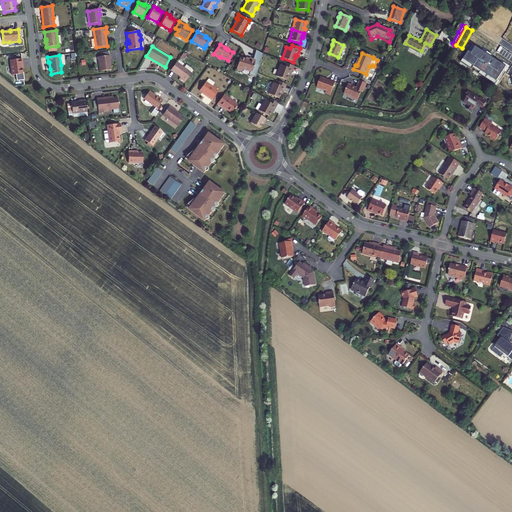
[(101,57),(98,57),(100,71),(111,70),(110,60),(111,60),(110,55),(108,56),(101,57)]
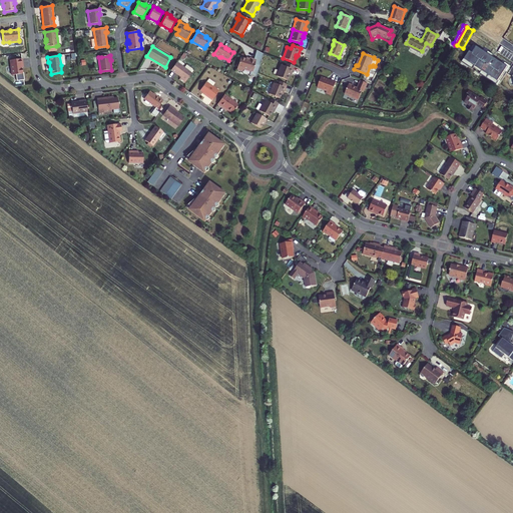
[(240,57),(236,70),(242,71),(243,69),(252,72),(255,60),(249,58),(248,60),(240,57)]
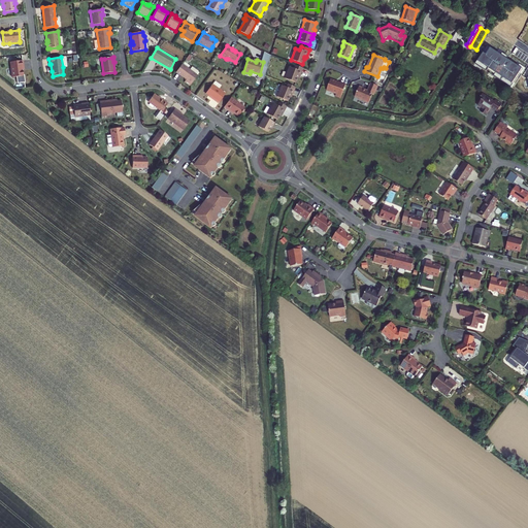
[(23,61),(10,62),(12,77),(17,77),(24,76),(23,75),(23,70),(22,67),(24,66),(23,61)]
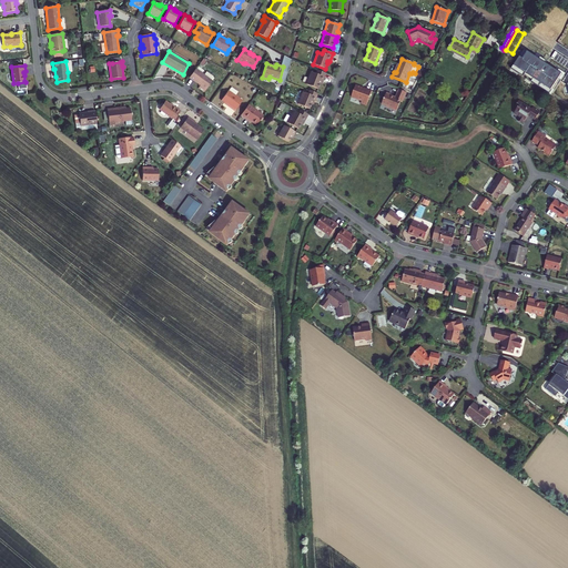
[(212,81),(204,75),(195,69),(189,78),(200,85),(199,89),(204,92),(212,81)]
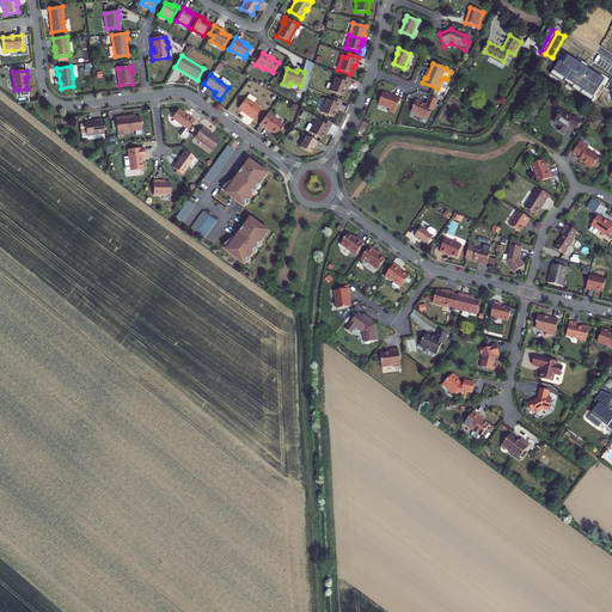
[(352,79),(342,75),(340,80),(335,78),(330,91),(342,96),(344,91),(346,87),(348,89),(352,79)]
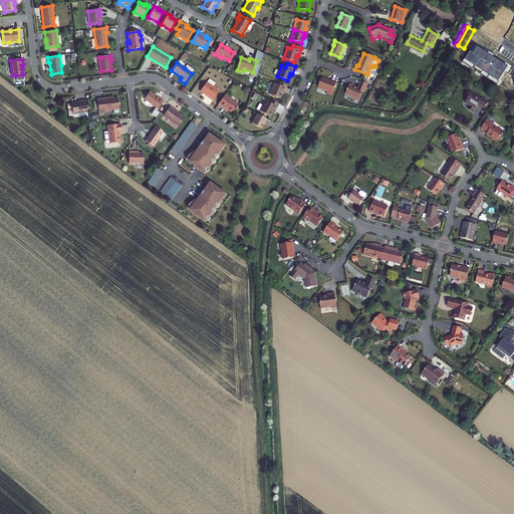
[(326,79),(326,78),(321,77),(317,87),(327,91),(326,93),(331,95),(336,82),(331,80),(331,81),(326,79)]
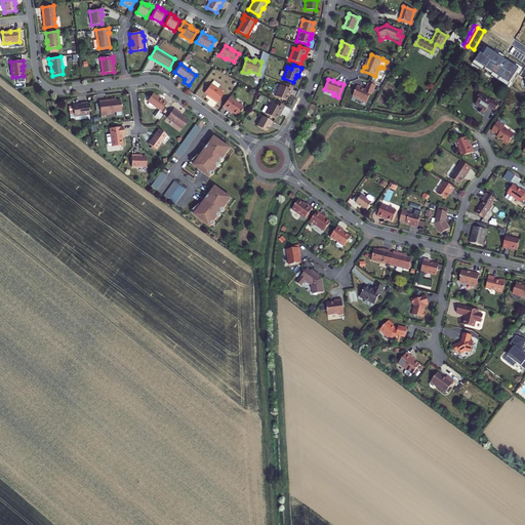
[(294,87),(285,83),(284,87),(280,85),(275,96),(286,101),(287,96),(288,93),(290,94),(294,87)]
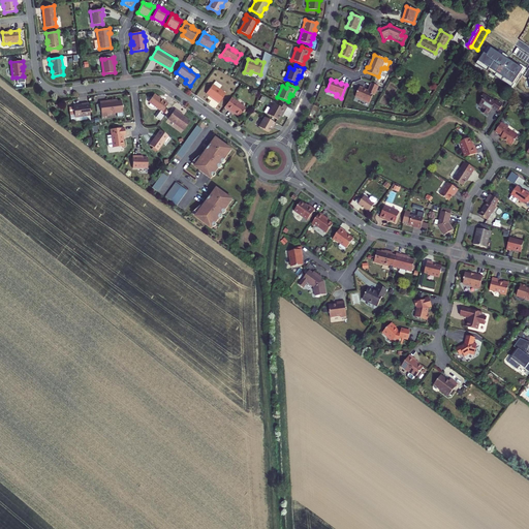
[(374,96),(378,87),(372,84),(368,91),(364,89),(365,88),(360,87),(355,97),(360,99),(369,103),(373,95),(374,96)]
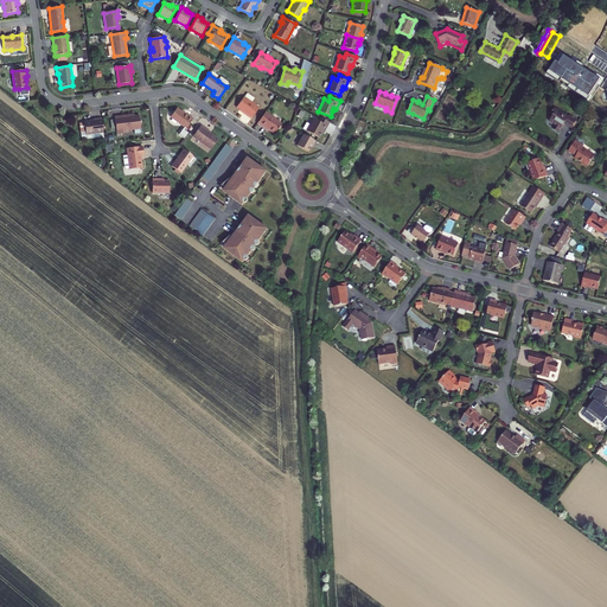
[(244,97),(236,108),(244,113),(243,114),(250,119),(259,108),(251,102),(244,97)]
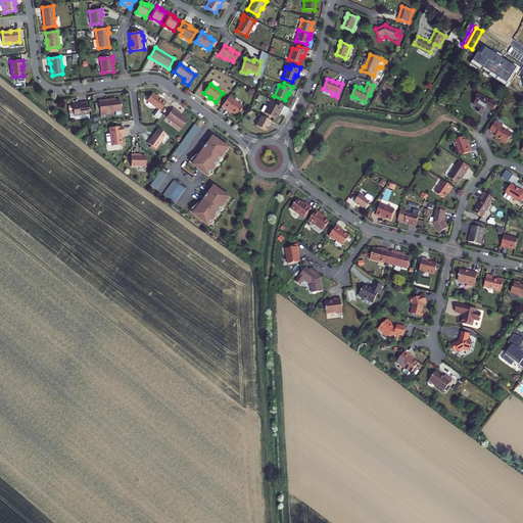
[(492,110),(497,103),(491,99),(489,101),(478,93),(474,98),(476,100),(473,104),(478,108),(476,111),(480,114),(482,110),(483,111),(486,106),(492,110)]
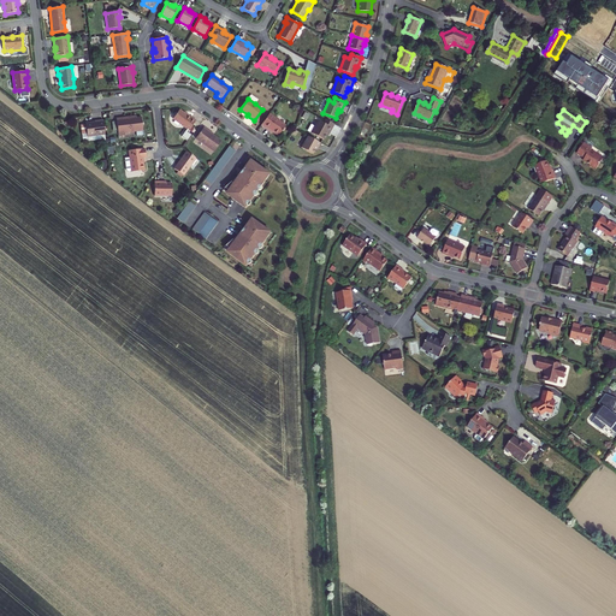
[(179,111),(176,114),(177,116),(175,119),(189,130),(196,122),(187,114),(185,114),(179,111)]
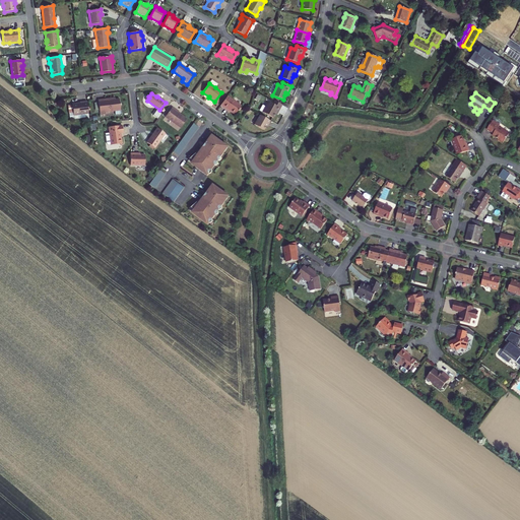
[(241,106),(228,96),(220,106),(228,111),(228,110),(235,115),(241,106)]
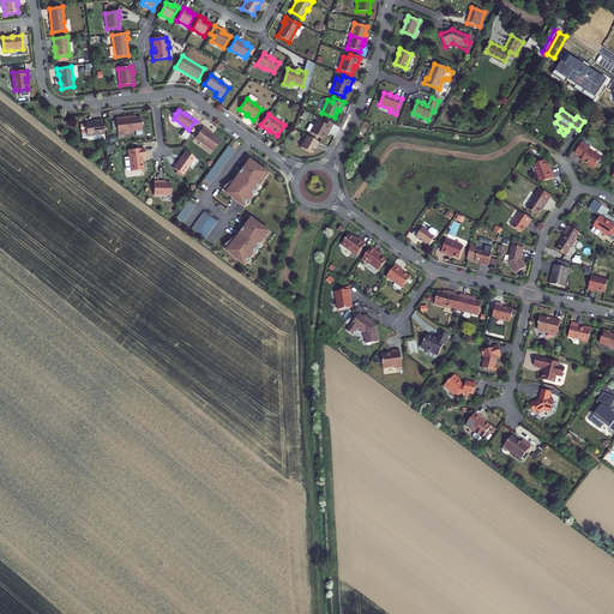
[(143,134),(140,116),(136,118),(122,119),(122,118),(115,119),(116,120),(118,128),(118,136),(125,134),(124,133),(136,131),(136,136),(143,134)]
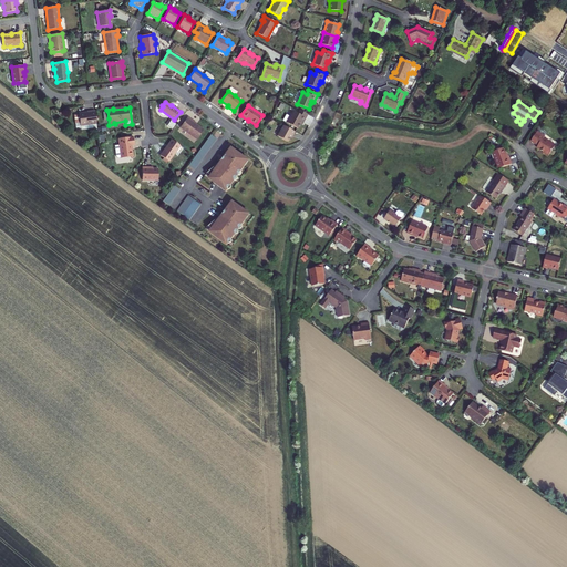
[(308,114),(299,110),(297,114),(292,111),(287,123),(297,129),(300,124),(301,122),(303,123),(308,114)]
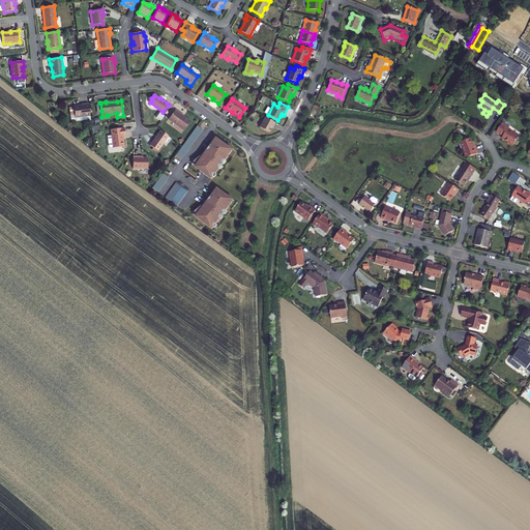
[(74,107),(74,108),(75,115),(75,118),(90,116),(89,104),(82,105),(82,106),(74,107)]
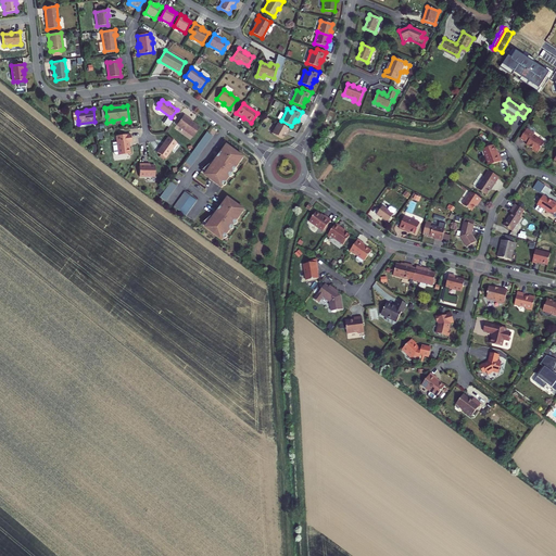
[(184,115),(176,125),(192,137),(200,127),(187,118),(188,117),(184,115)]
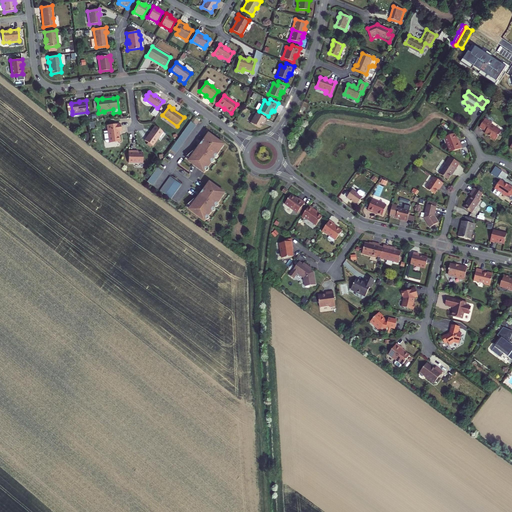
[(266,119),(255,113),(250,123),(260,128),(262,125),(263,122),(264,123),(266,119)]
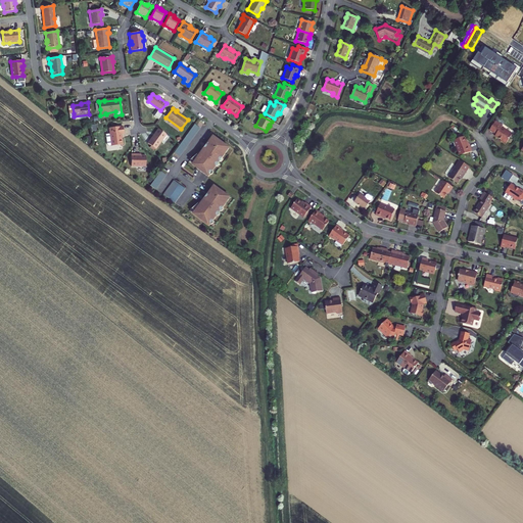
[(496,122),(495,122),(492,126),(489,130),(496,135),(495,137),(501,140),(501,141),(506,144),(512,135),(502,128),(503,126),(502,126),(505,122),(498,119),(496,122)]
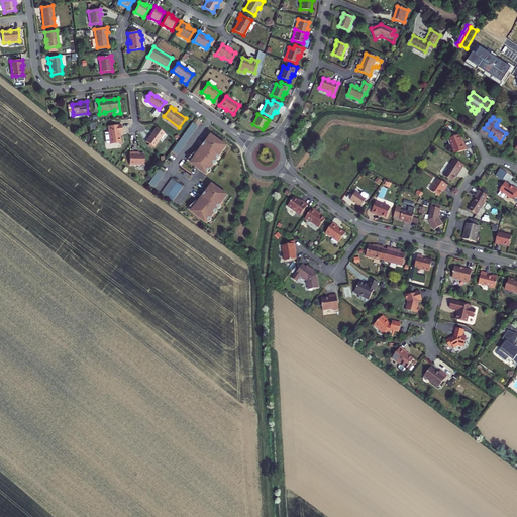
[(198,126),(192,122),(172,151),(178,156),(198,126)]
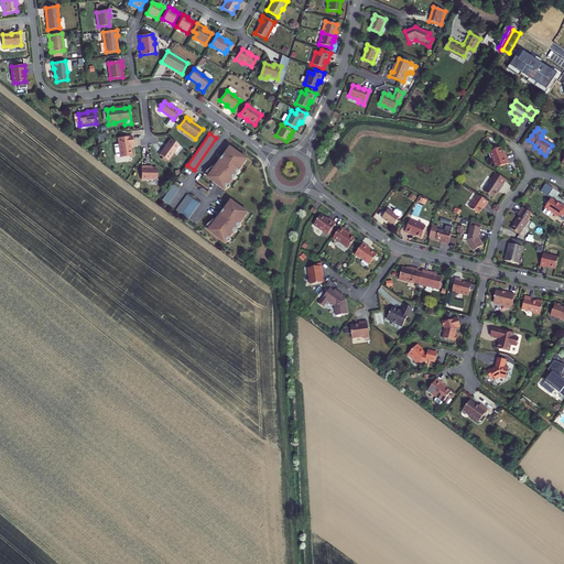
[(118,144),(120,156),(120,158),(132,156),(130,145),(133,144),(132,137),(118,138),(118,144)]
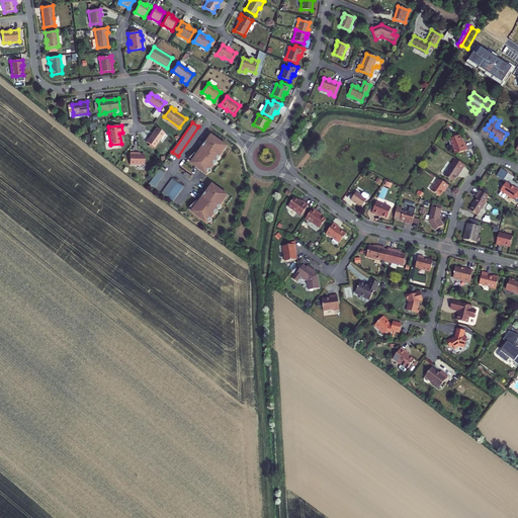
[(165,134),(157,127),(146,142),(154,148),(165,134)]
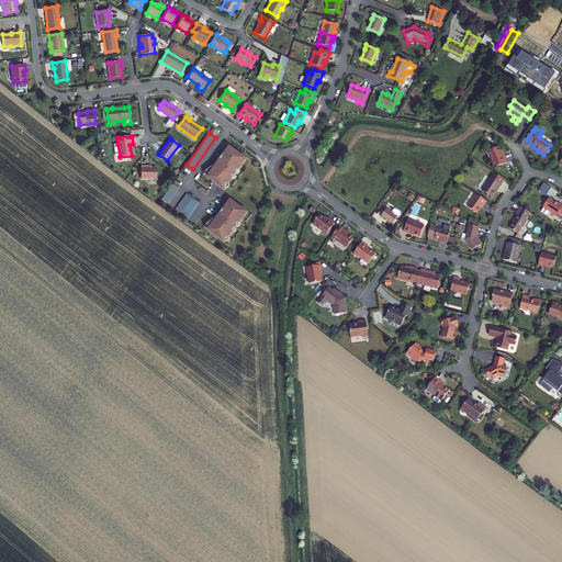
[(239,165),(245,158),(229,147),(220,159),(206,171),(210,176),(209,178),(209,179),(224,190),(242,166),(239,165)]
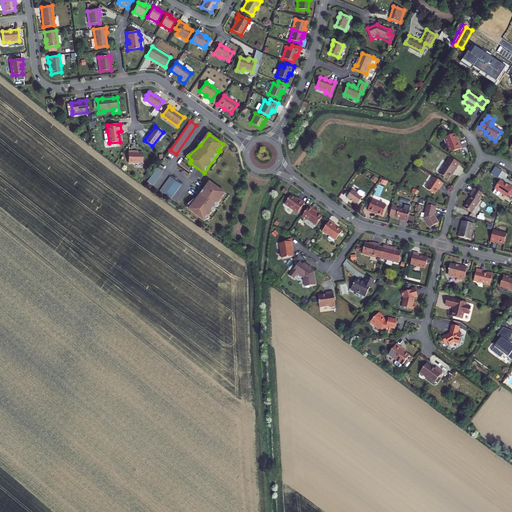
[(455,134),(444,138),(450,153),(462,148),(460,141),(458,142),(455,134)]
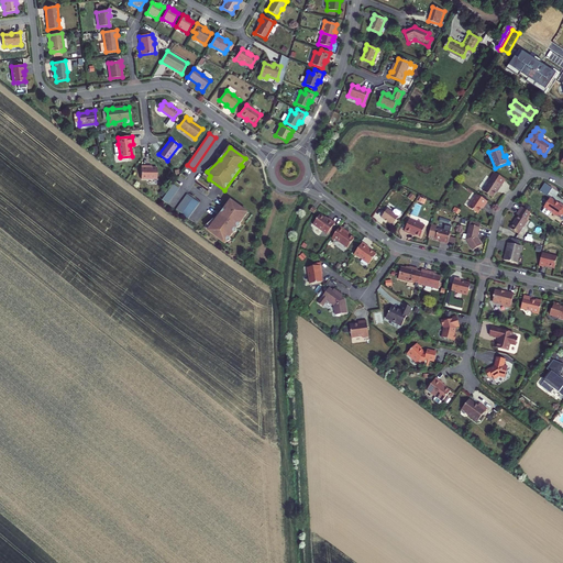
[(148,166),(141,166),(141,179),(157,179),(157,167),(152,167),(148,167),(148,166)]
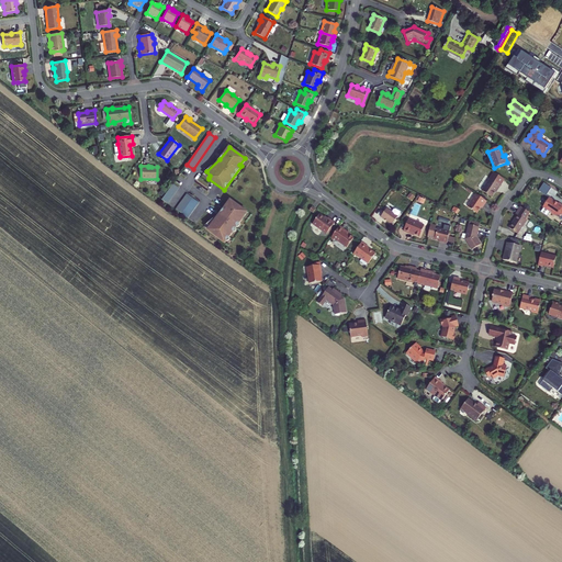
[(494,173),(482,191),(492,198),(497,189),(498,189),(504,180),(494,173)]
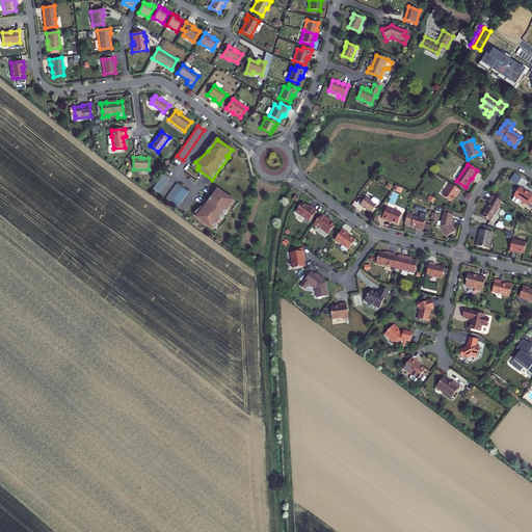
[(163,174),(153,188),(159,193),(169,178),(163,174)]
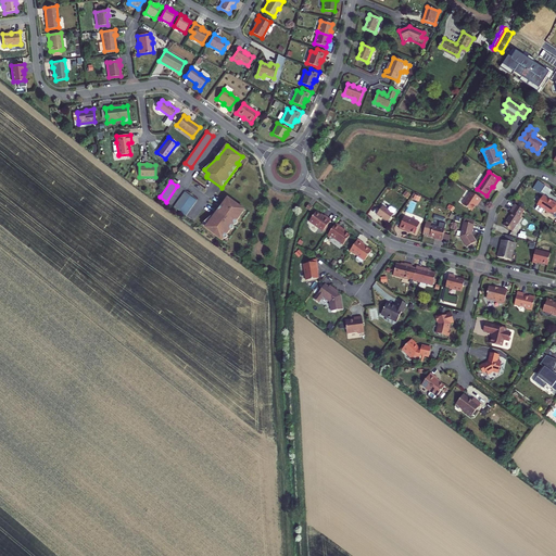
[(540,193),(545,186),(538,181),(533,189),(540,193)]
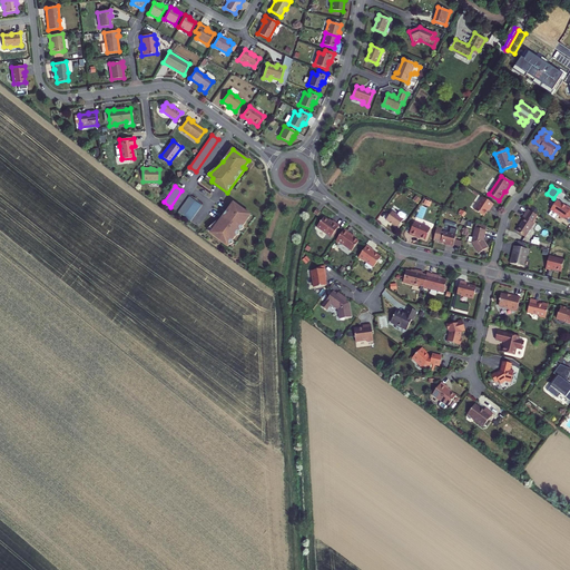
[(202,206),(189,197),(178,213),(190,222),(202,206)]
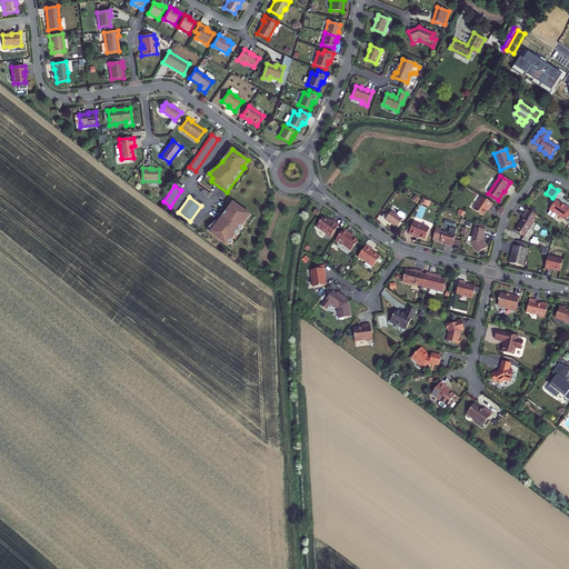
[(492,203),(481,197),(473,209),(483,216),(487,210),(489,208),(490,209),(492,203)]
